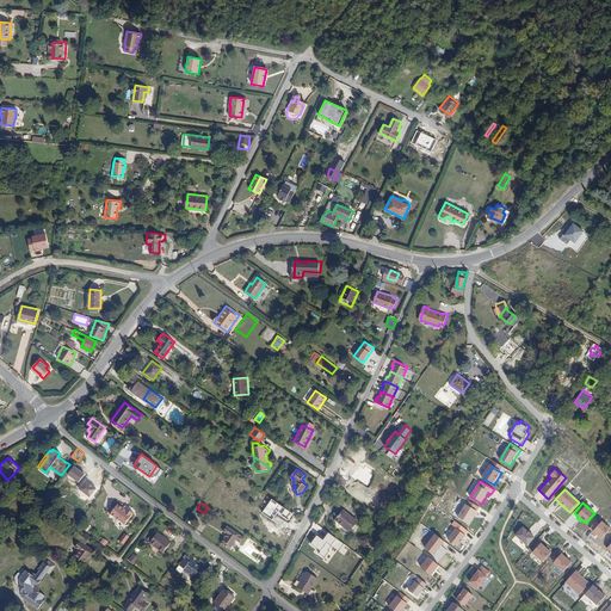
[(123,507),(118,504),(111,512),(125,523),(134,511),(128,507),(128,506),(125,505),(124,505),(123,507)]
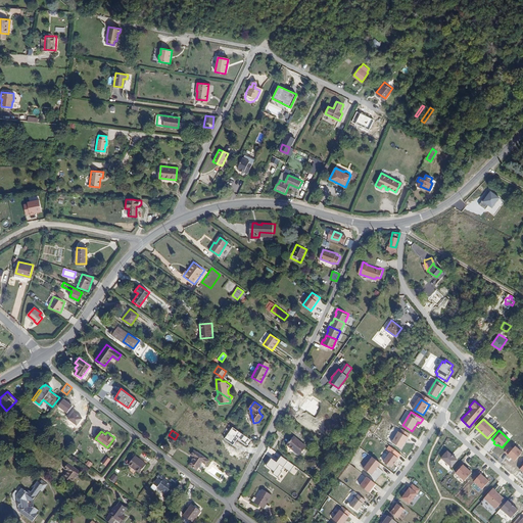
[(409,437),(400,431),(393,442),(402,447),(409,437)]
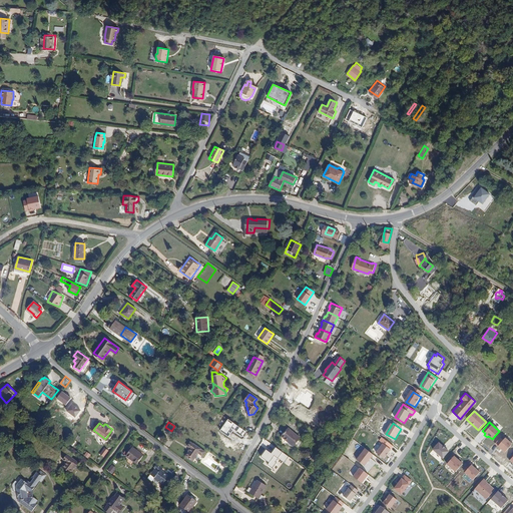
[(300,437),(289,428),(282,436),(294,445),(300,437)]
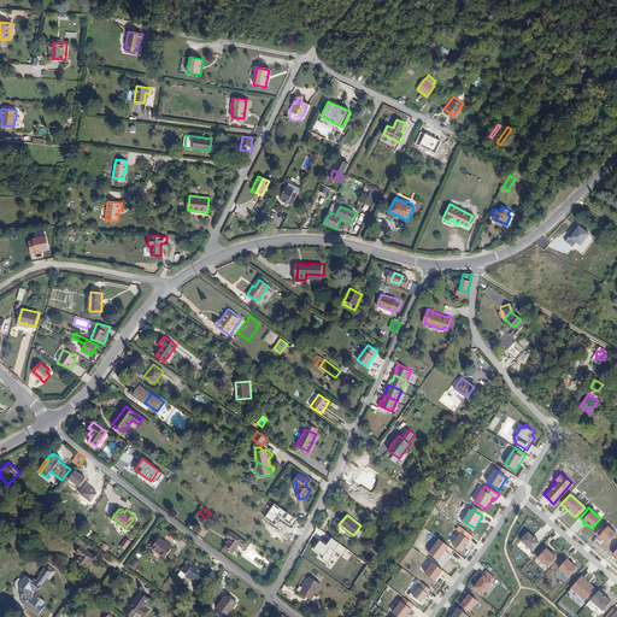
[(609,526),(605,529),(601,527),(595,534),(607,545),(616,534),(609,526)]
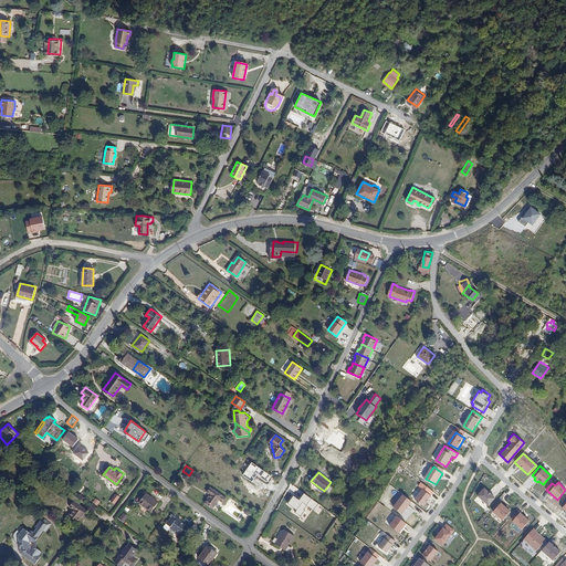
[(213,489),(210,486),(207,492),(210,494),(208,498),(205,503),(213,509),(219,500),(223,503),(227,498),(215,489),(213,489)]
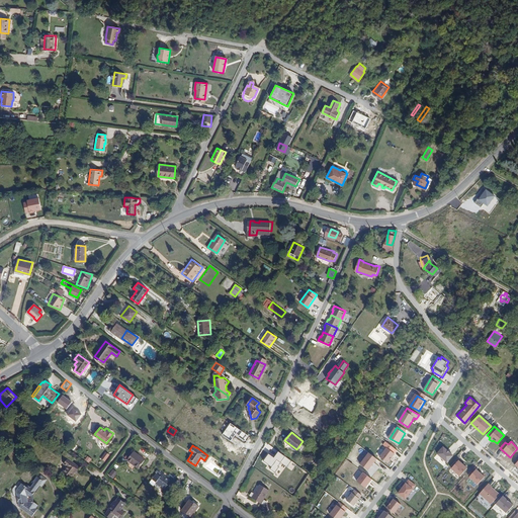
[(395,452),(386,445),(378,455),(386,462),(395,452)]
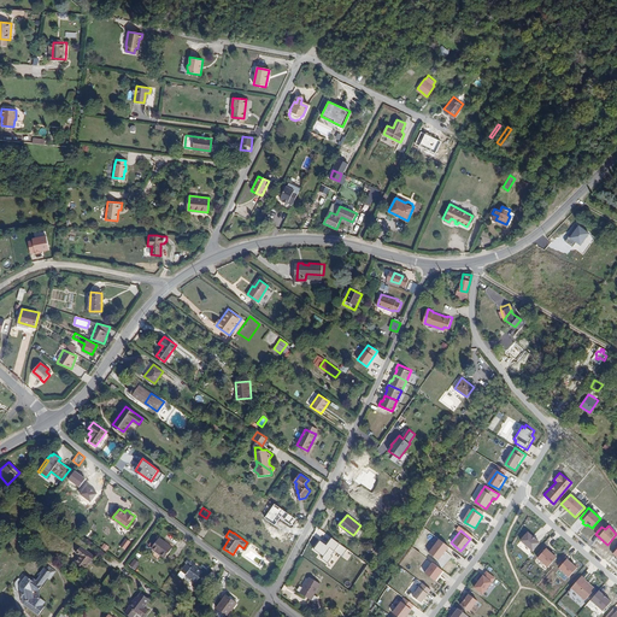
[(528,534),(521,541),(532,552),(539,544),(528,534)]
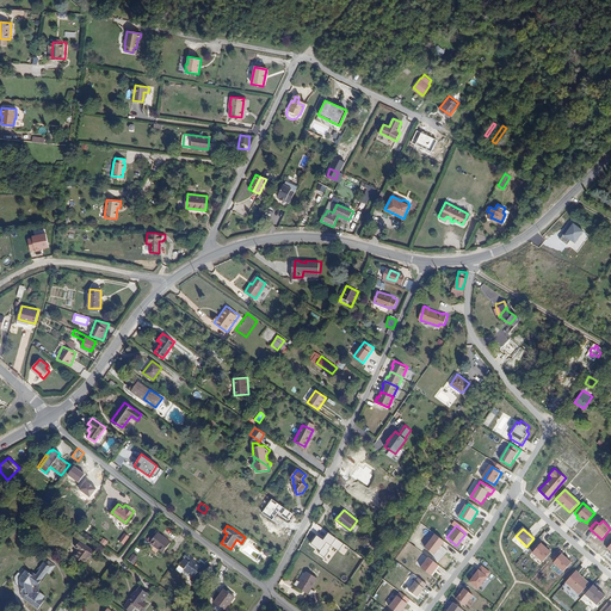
[(172,542),(159,532),(150,543),(164,553),(172,542)]
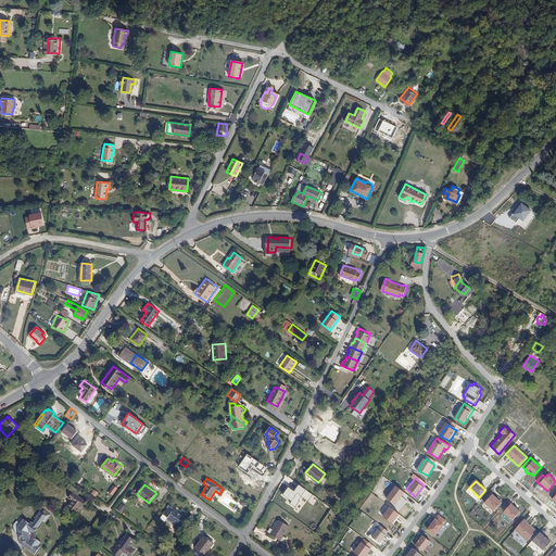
[(113,495),(117,488),(112,485),(108,493),(113,495)]
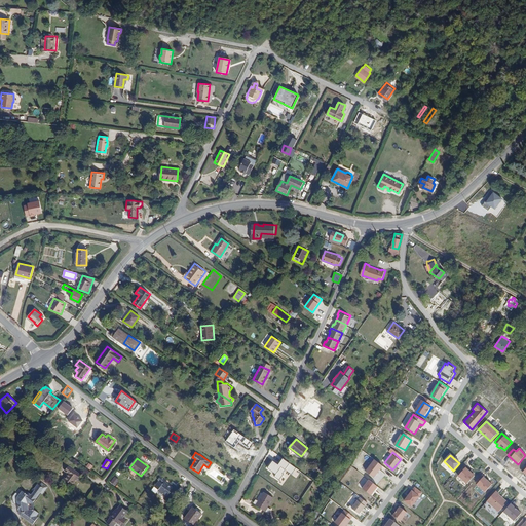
[(374,459),(365,472),(374,478),(383,465),(374,459)]
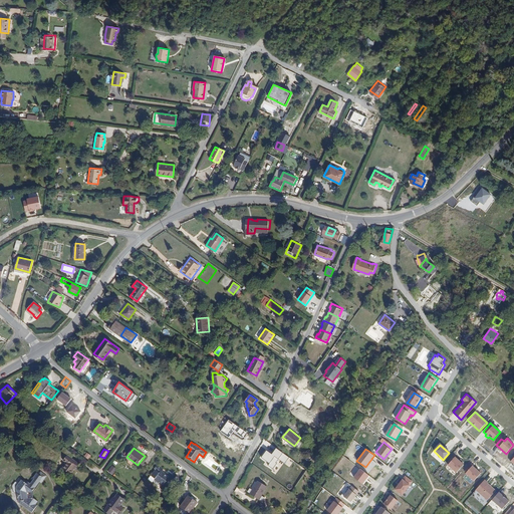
[(79,464),(68,456),(64,461),(66,463),(63,468),(71,474),(79,464)]
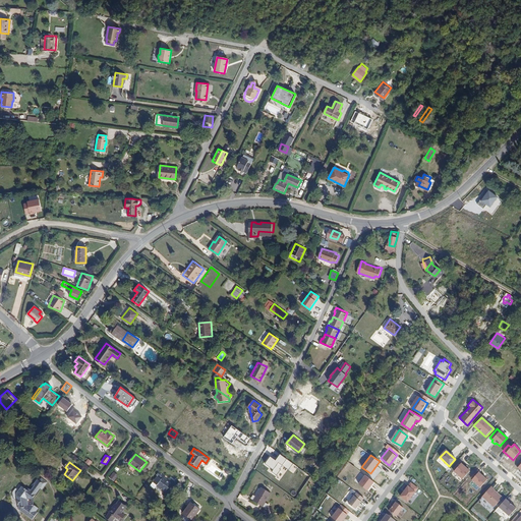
[(461,464),(454,472),(462,479),(469,471),(461,464)]
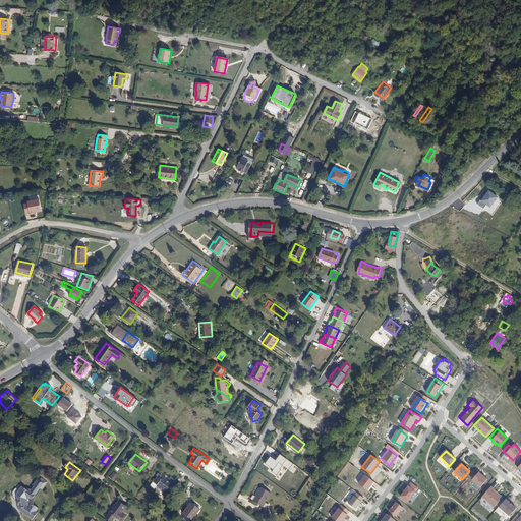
[(167,480),(163,477),(165,474),(160,470),(157,474),(159,475),(155,481),(157,482),(157,484),(161,487),(162,486),(166,490),(169,486),(168,485),(171,481),(168,479),(167,480)]
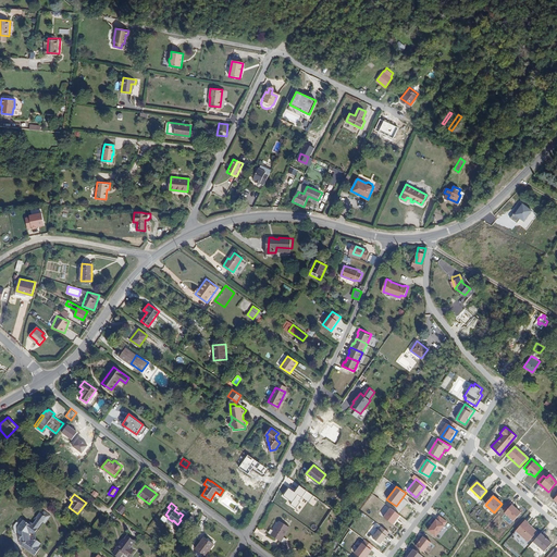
[(512,506),(505,514),(514,521),(520,514),(512,506)]
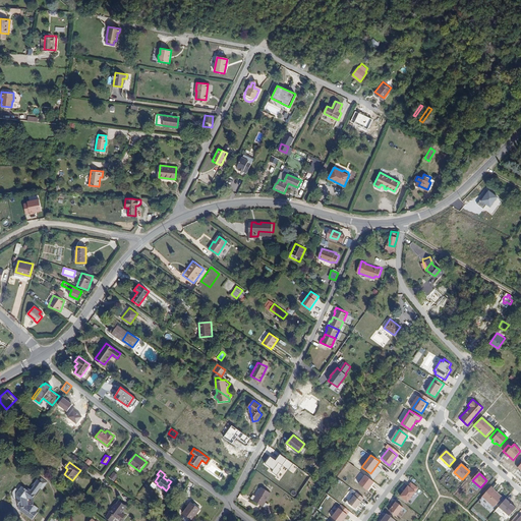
[(366,476),(359,483),(368,491),(374,483),(366,476)]
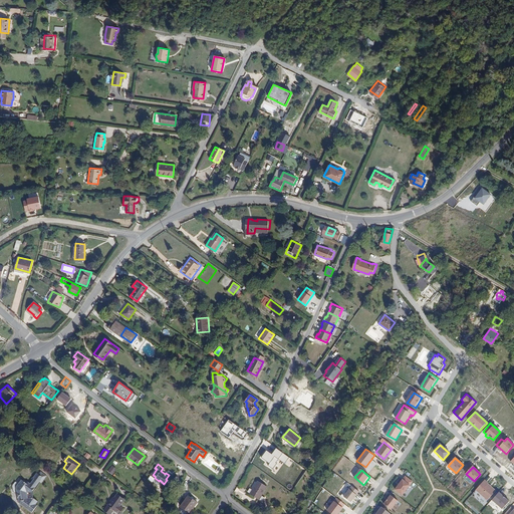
[(39,481),(41,482),(46,475),(40,471),(38,474),(37,473),(33,478),(34,478),(31,483),(29,485),(27,484),(21,479),(18,484),(15,481),(12,486),(13,492),(17,491),(19,502),(32,512),(37,505),(35,504),(37,501),(33,498),(28,498),(27,492),(32,492),(39,481)]
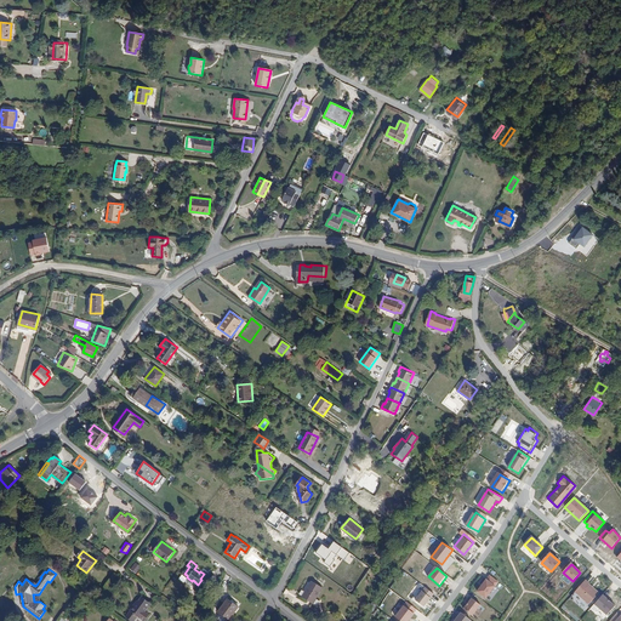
[(489,575),(476,593),(484,600),(499,582),(489,575)]
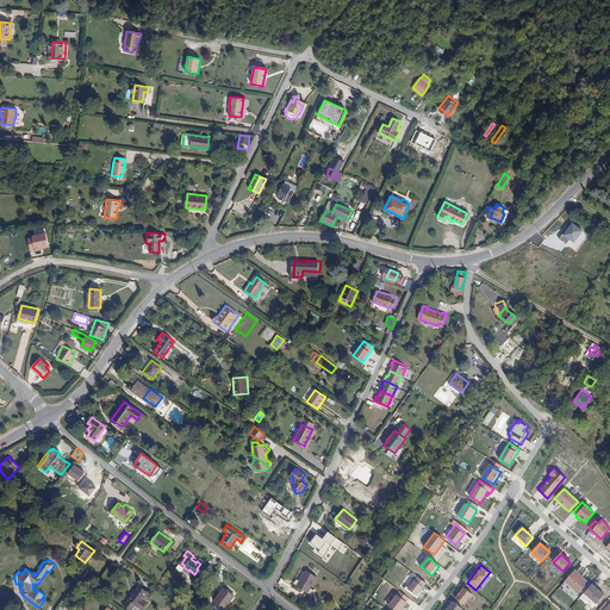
[(576,570),(565,583),(578,595),(587,583),(578,574),(579,573),(576,570)]
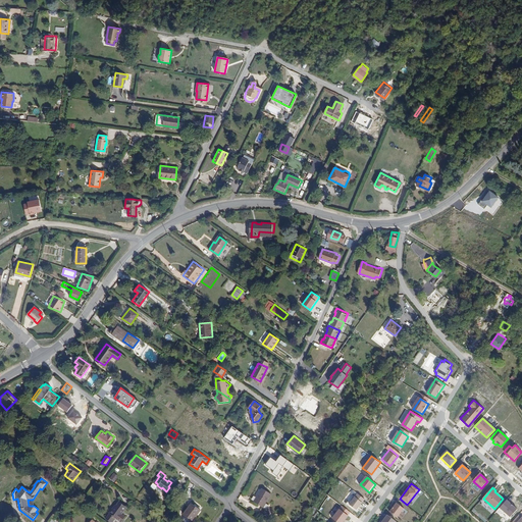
[(263,507),(265,503),(271,493),(262,488),(254,502),(263,507)]
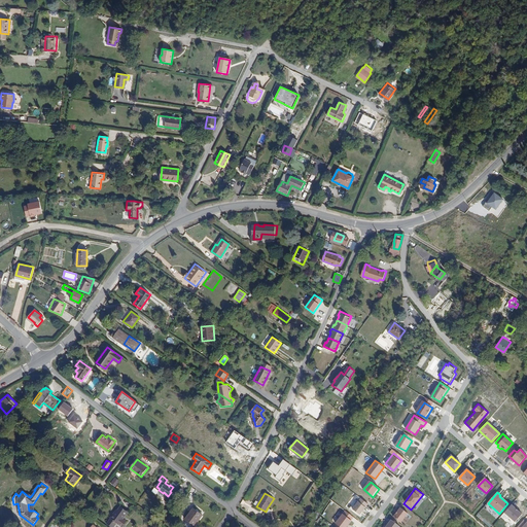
[(66,500),(60,496),(55,501),(64,508),(67,503),(64,501),(66,500)]
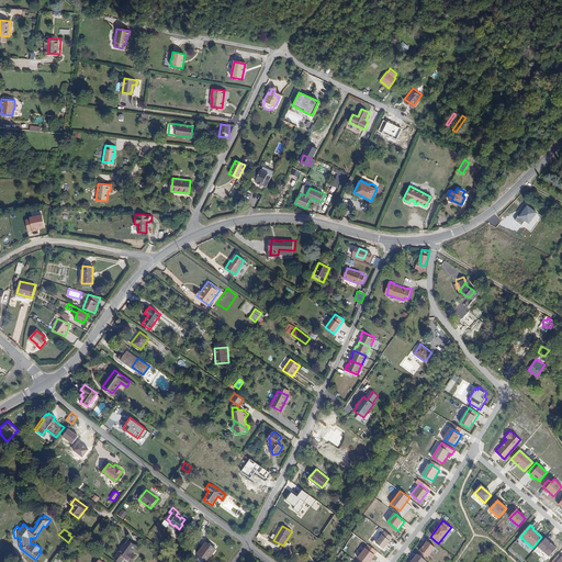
[(382,537),(377,543),(384,550),(390,542),(382,537)]
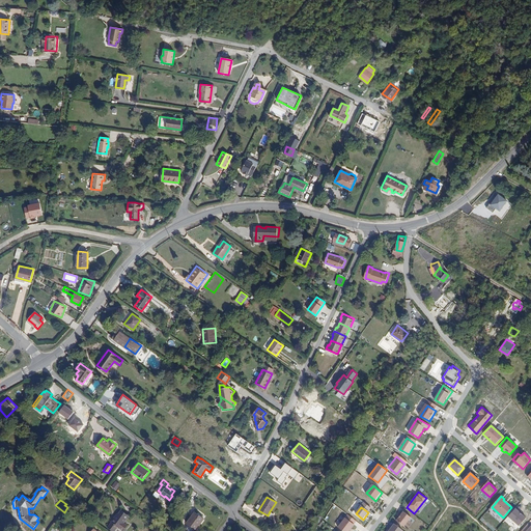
[(514,509),(507,518),(519,528),(526,520),(514,509)]
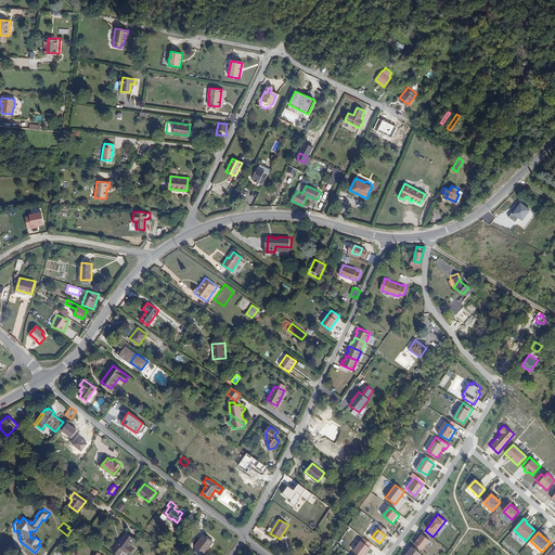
[(134,539),(127,533),(120,541),(119,540),(116,545),(117,546),(113,551),(118,554),(119,554),(124,551),(129,554),(130,554),(134,549),(130,545),(134,539)]
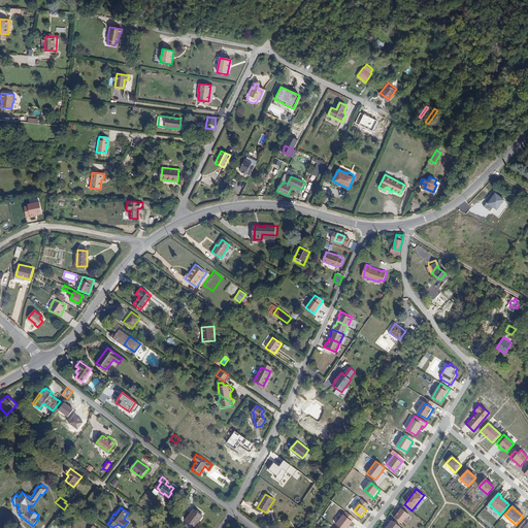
[(203,516),(194,508),(186,520),(195,527),(203,516)]
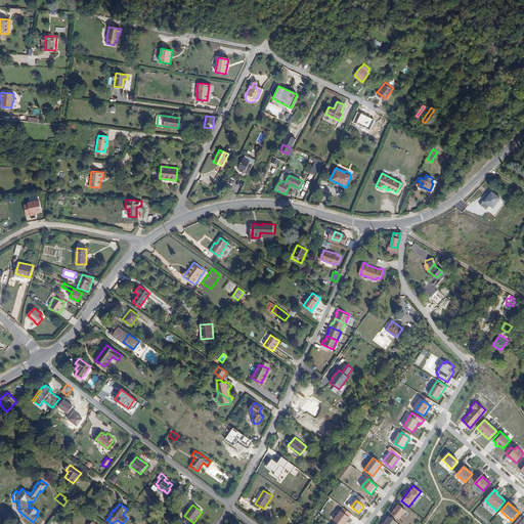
[(397,506),(390,515),(398,521),(405,512),(397,506)]
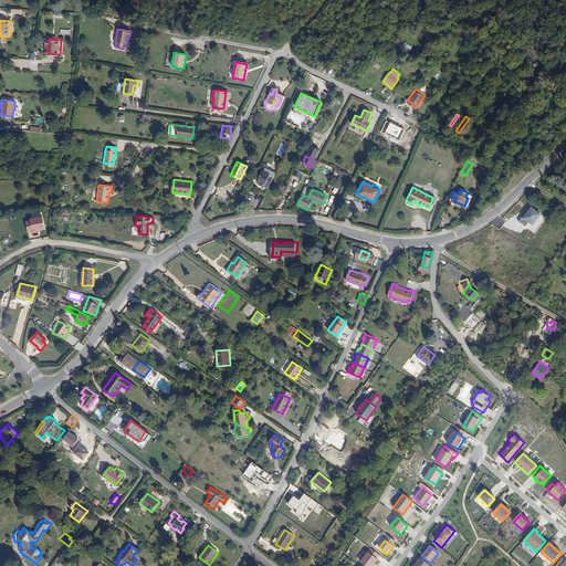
[(369,553),(360,564),(363,565),(374,565),(378,561),(369,553)]
